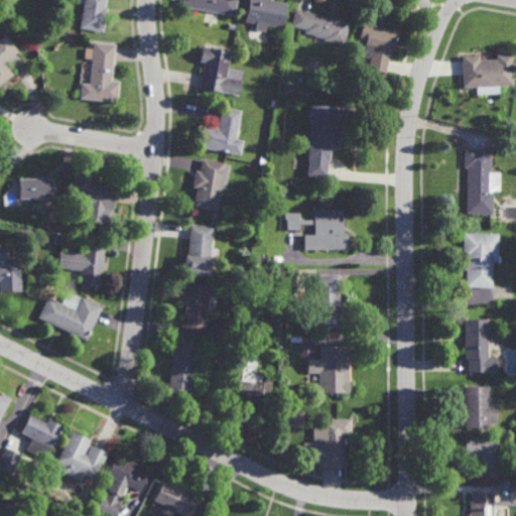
[(103,33),(80,29),(84,0),(106,0),(105,10),(107,11),(103,33)]
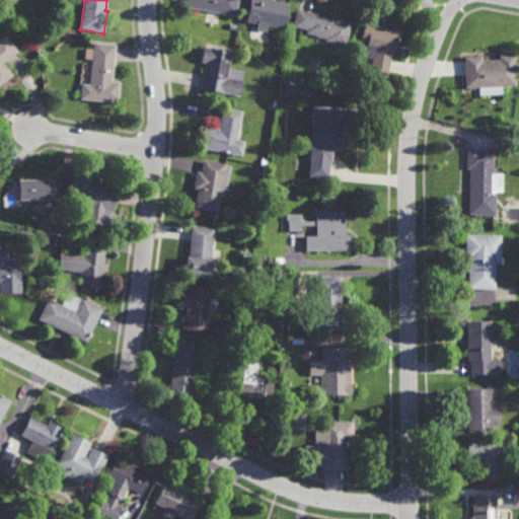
[(237,0),(235,16),(179,7),(180,0),(237,0)]
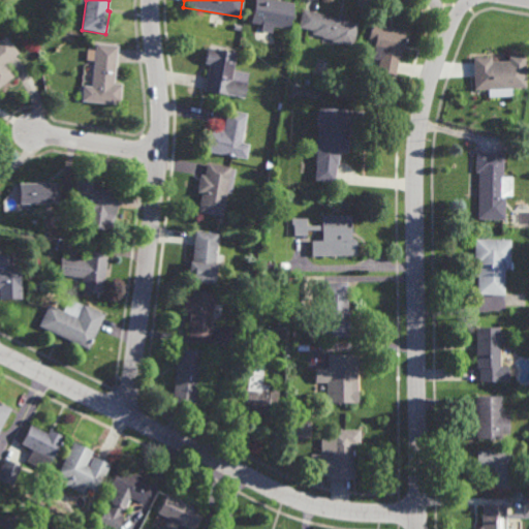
[(289,30),(273,27),(272,33),(261,31),(262,26),(251,24),(254,0),(272,0),(294,4),(289,30)]
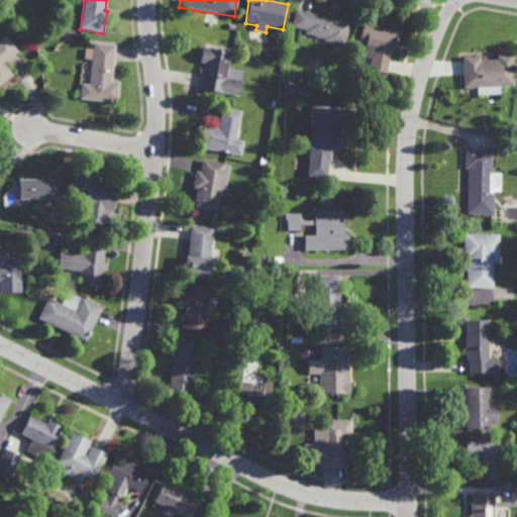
[(346,46),(325,42),(325,40),(315,38),(316,36),(305,34),(306,31),(293,28),(296,11),(336,19),(336,20),(350,23),(346,46)]
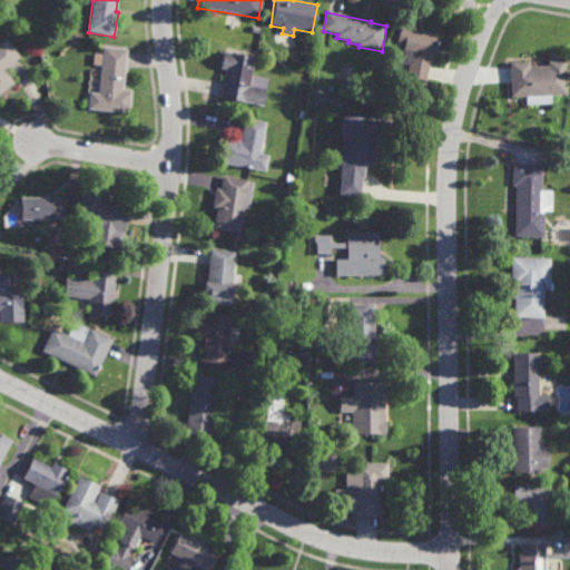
[(425,82),(405,79),(408,67),(400,65),(402,49),(394,47),(399,27),(434,33),(425,82)]
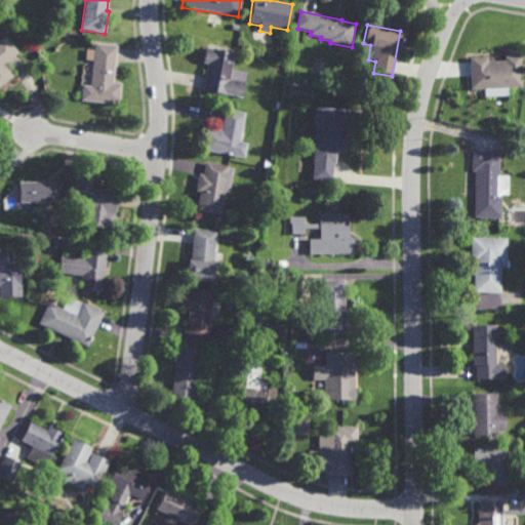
[(18,53),(5,65),(14,77),(0,87),(0,40),(5,36),(18,53)]
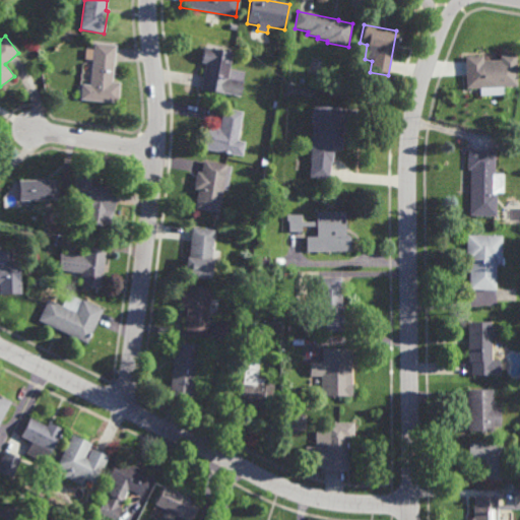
[(243,50),(236,48),(238,39),(244,40),(243,50)]
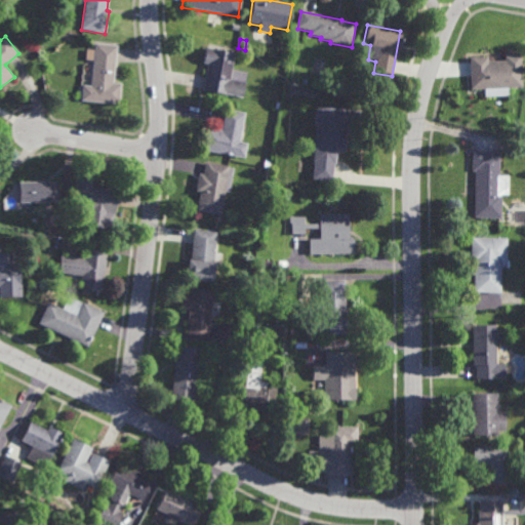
[(118,106),(81,102),(83,85),(90,86),(94,43),(117,46),(113,84),(121,85),(118,106)]
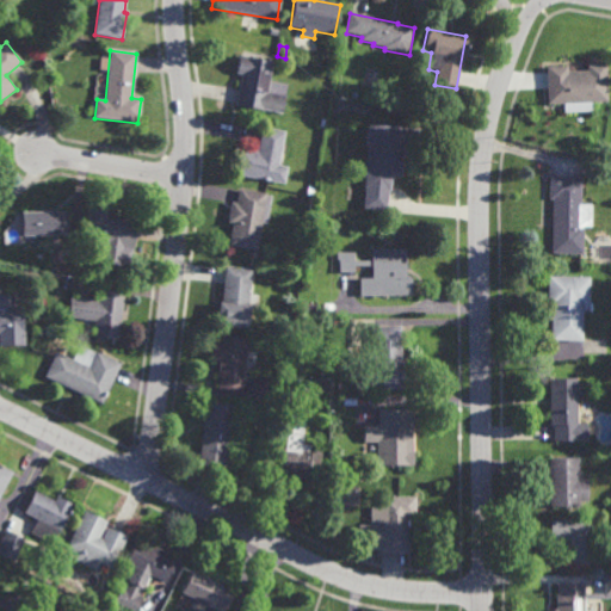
[(282,116),(235,106),(241,75),(236,74),(240,56),(272,63),(269,82),(288,86),(282,116)]
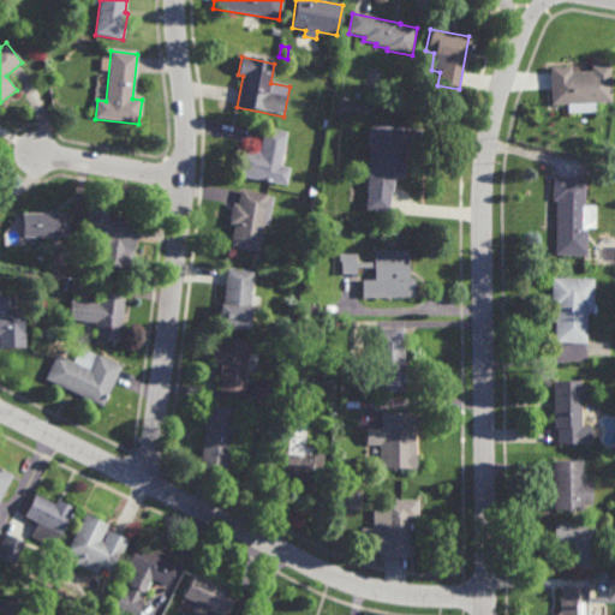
[(613,105),(596,105),(596,114),(568,114),(568,107),(550,107),(549,69),(571,67),(572,72),(591,72),(591,66),(611,66),(613,105)]
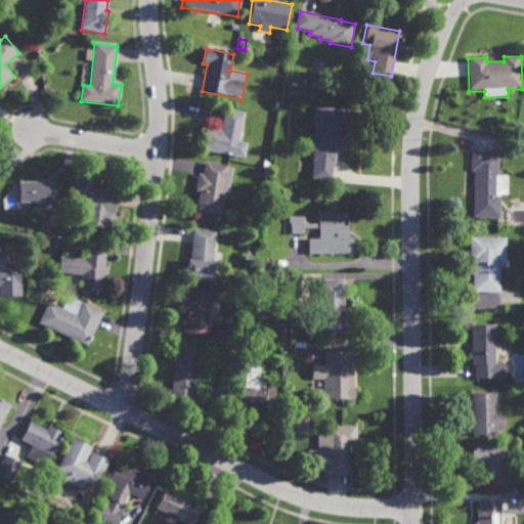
[(358,128),(347,128),(345,153),(337,151),(335,165),(313,163),(316,123),(324,123),(325,110),(359,113),(358,128)]
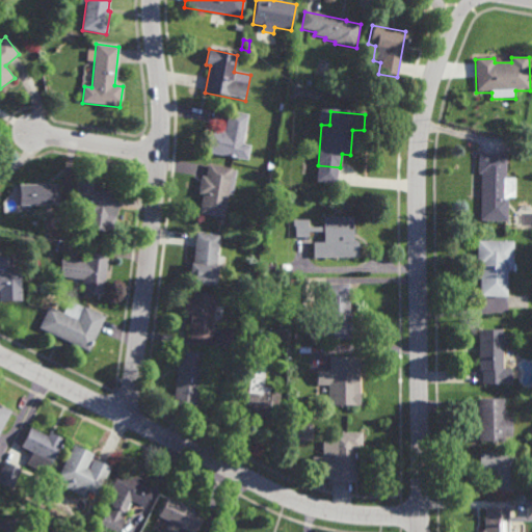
[(242,145),(250,148),(247,161),(204,153),(208,131),(224,134),(229,112),(247,116),(242,145)]
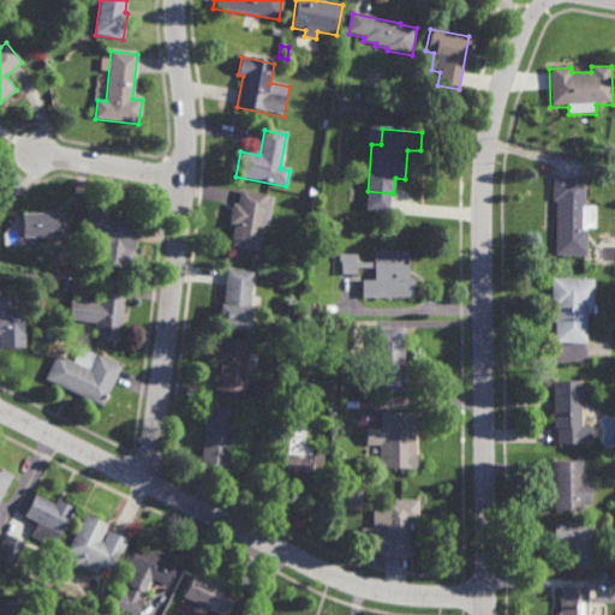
[(596,227),(586,227),(586,255),(555,254),(556,202),(553,202),(553,179),(586,180),(585,207),(596,207),(596,227)]
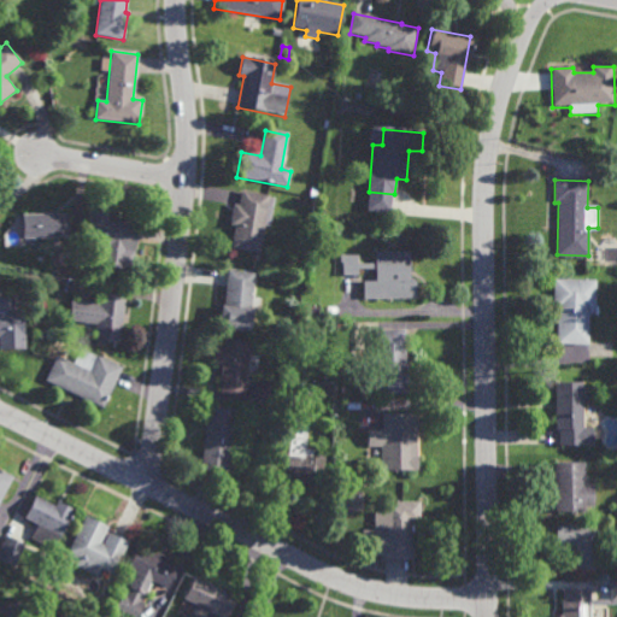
[(260,251),(231,246),(234,229),(229,228),(234,205),(239,206),(241,191),(270,197),(260,251)]
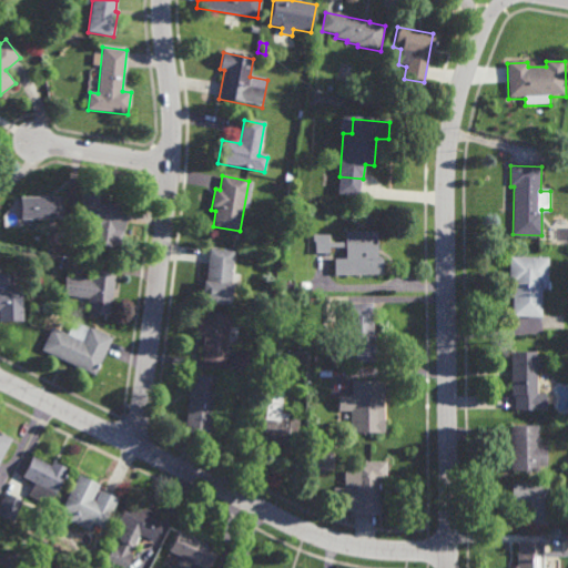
[(121,243),(114,242),(113,247),(93,244),(94,235),(75,232),(82,194),(100,198),(99,204),(127,209),(121,243)]
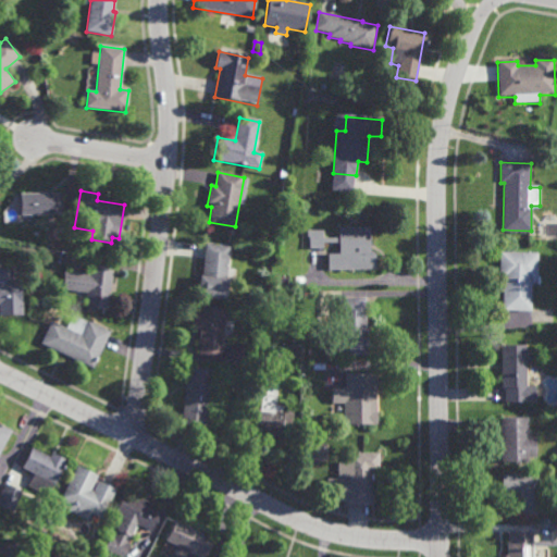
[(20,214),(20,194),(60,194),(60,213),(20,214)]
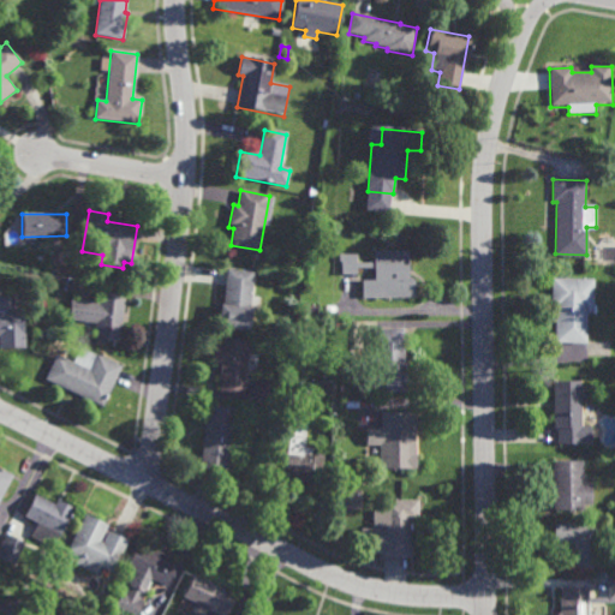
[(410,278),(413,278),(413,296),(363,297),(362,279),(375,279),(374,249),(408,248),(410,278)]
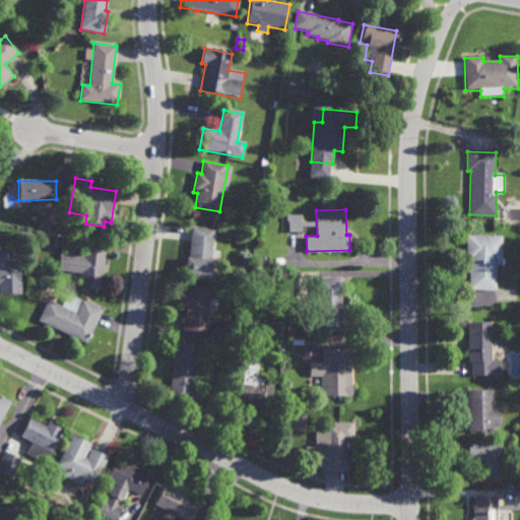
[(303,231),(288,232),(288,220),(287,220),(286,214),(302,213),(303,231)]
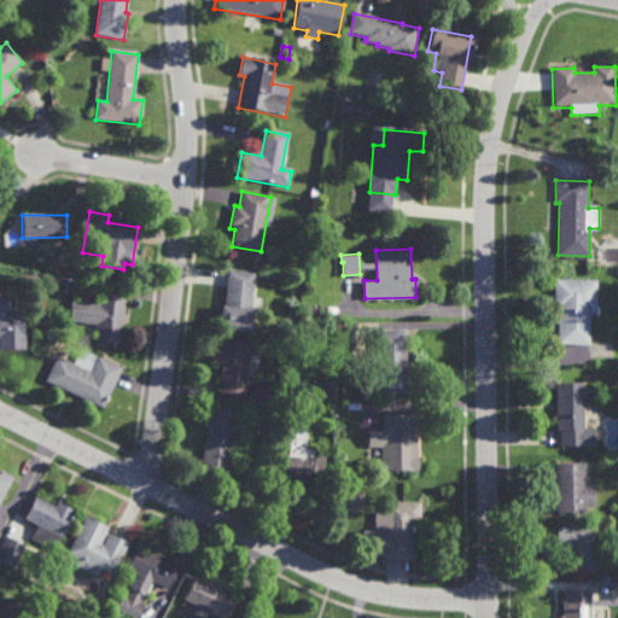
[(251,308),(254,308),(250,330),(220,326),(222,304),(225,304),(228,269),(255,273),(251,308)]
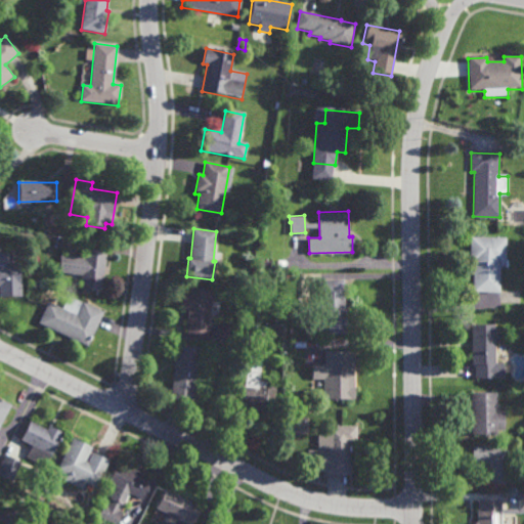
[(506,259),(499,259),(498,291),(472,291),(472,261),(469,261),(469,235),(507,236),(506,259)]
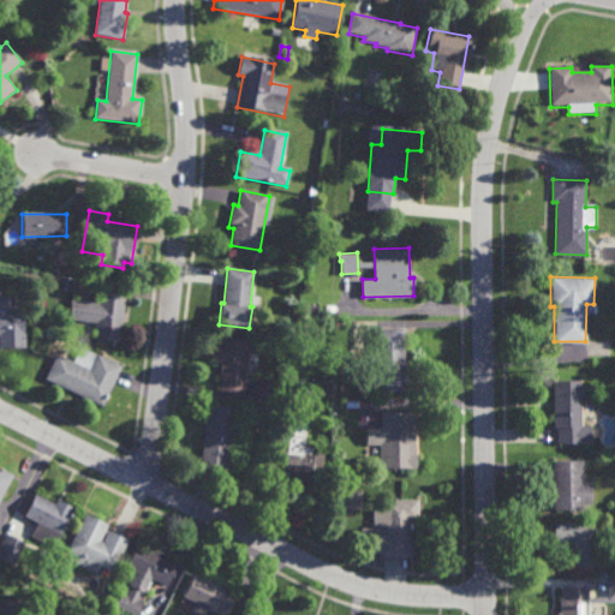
[(119,342),(94,339),(96,322),(69,320),(71,299),(99,303),(100,291),(125,294),(119,342)]
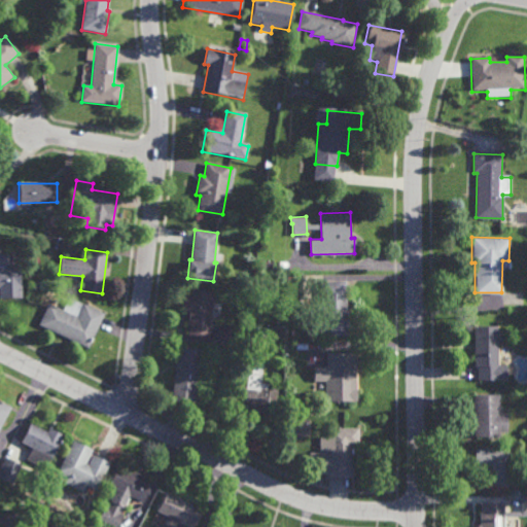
[(13,265),(21,265),(21,297),(0,297),(0,253),(12,253),(13,265)]
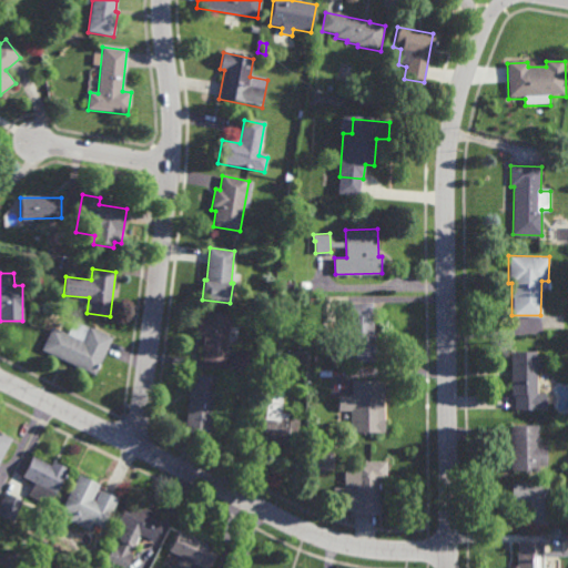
[(372,334),(384,334),(385,359),(347,361),(347,348),(342,348),(342,327),(346,327),(346,303),(372,302),(372,334)]
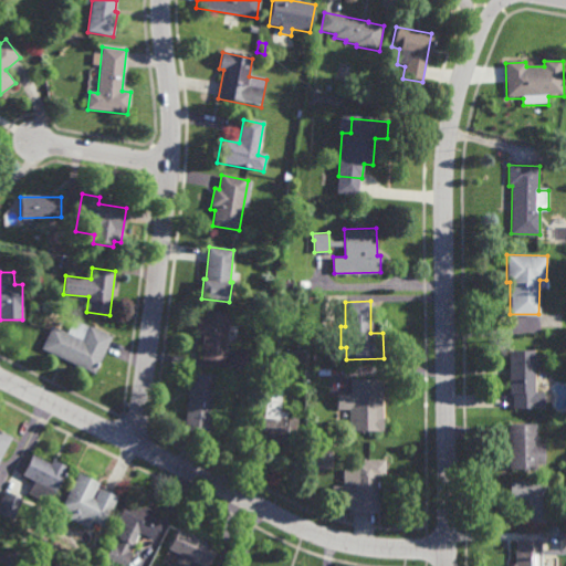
[(223,363),(202,360),(203,348),(201,348),(203,333),(196,332),(198,317),(206,317),(206,311),(229,313),(223,363)]
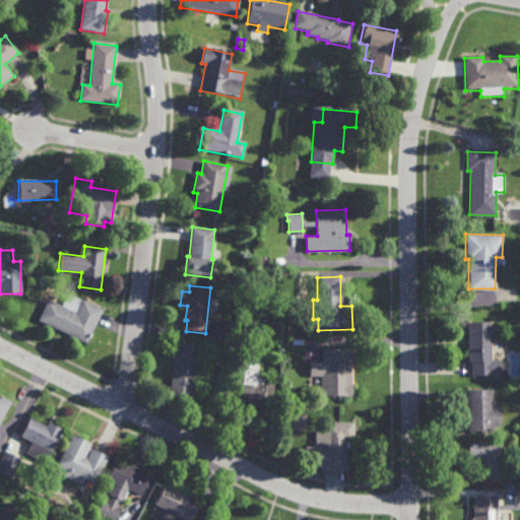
[(103,310),(86,343),(38,320),(48,300),(61,307),(67,294),(103,310)]
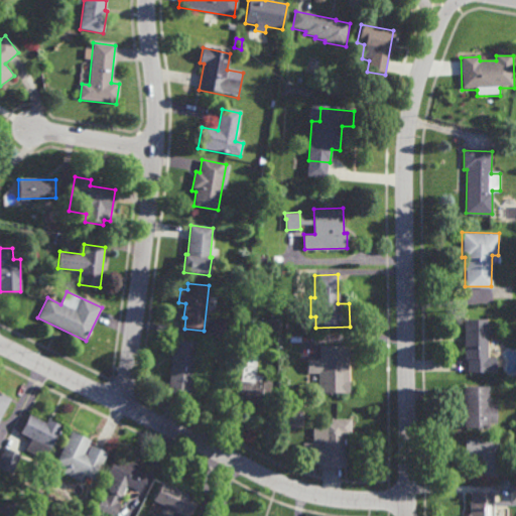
[(488,357),(496,357),(496,372),(467,372),(467,359),(464,359),(464,318),(488,317),(488,357)]
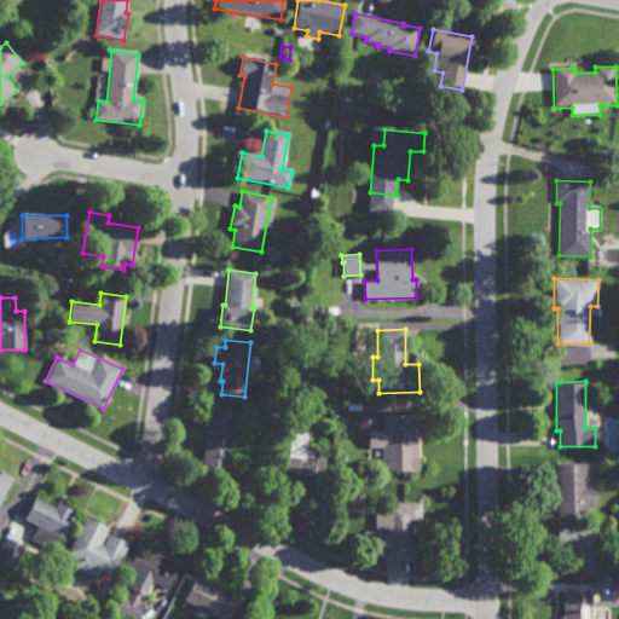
[(284,394),(272,393),(273,385),(284,386),(284,394)]
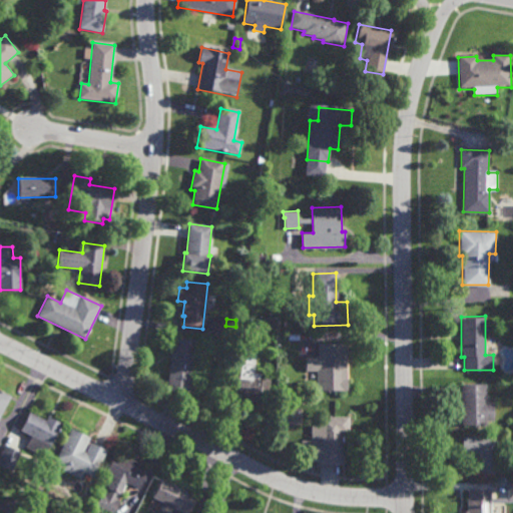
[(188,392),(166,390),(172,338),(195,340),(188,392)]
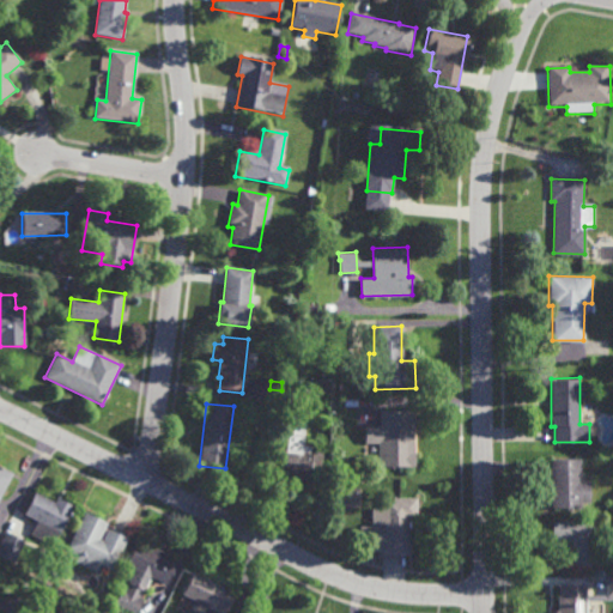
[(414,466),(376,466),(376,443),(365,443),(365,426),(377,426),(377,408),(414,408),(414,466)]
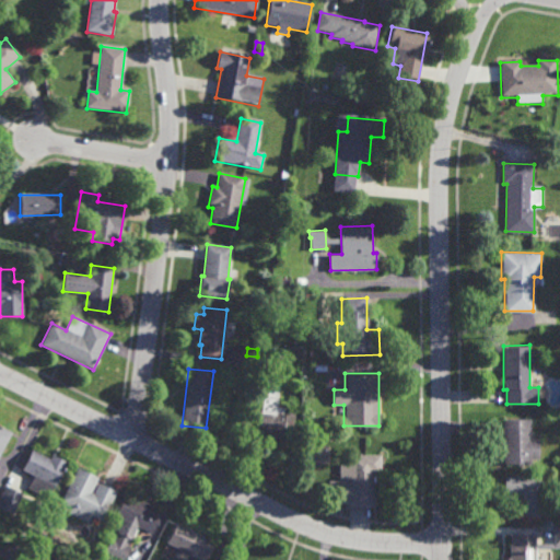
[(295,408),(291,442),(269,439),(270,433),(255,431),(257,412),(277,416),(278,412),(284,413),(286,407),(295,408)]
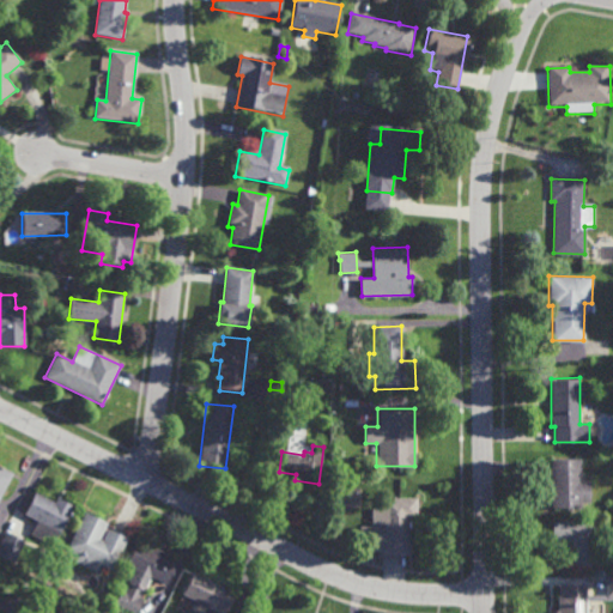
[(581,480),(590,480),(590,502),(581,502),(581,508),(551,508),(551,459),(581,459),(581,480)]
